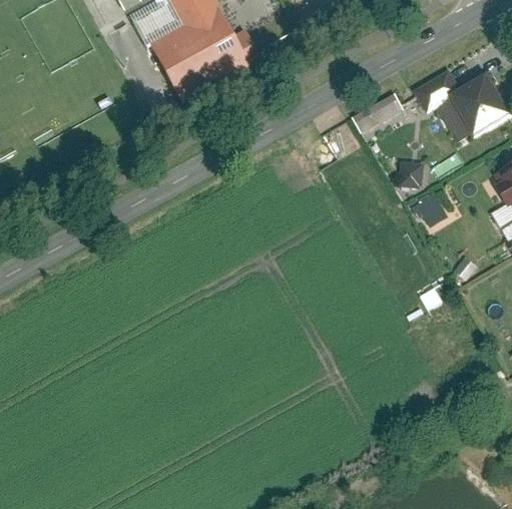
[(252,39),(242,45),(217,0),(173,0),(189,27),(148,49),(176,102),(251,62),(263,56),(252,39)]
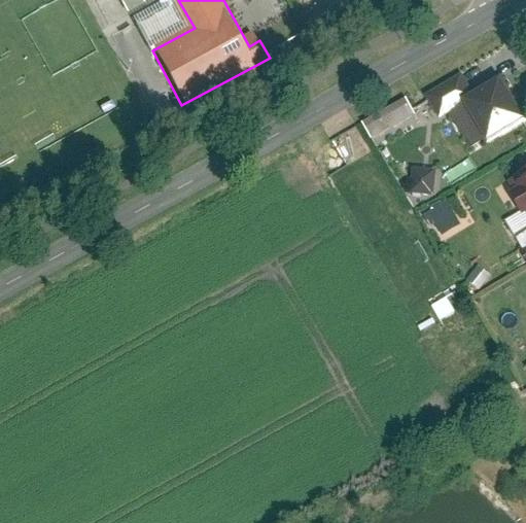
[(472,88),(462,69),(425,92),(441,115),(467,99),(463,94),(472,88)]
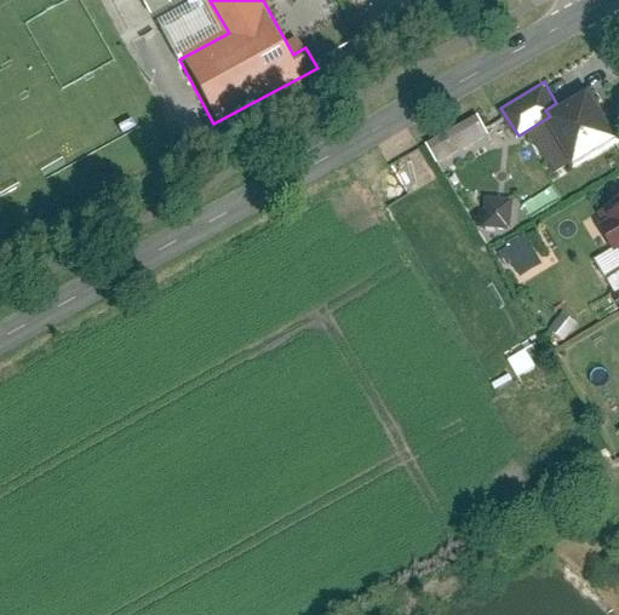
[(556,103),(545,110),(550,116),(575,160),(618,133),(618,127),(591,82),(556,103)]
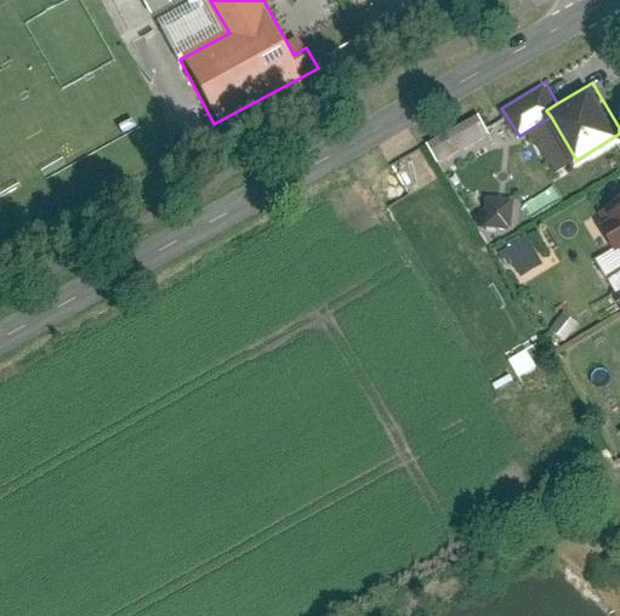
[(475,110),(421,138),(433,160),(485,132),(475,110)]
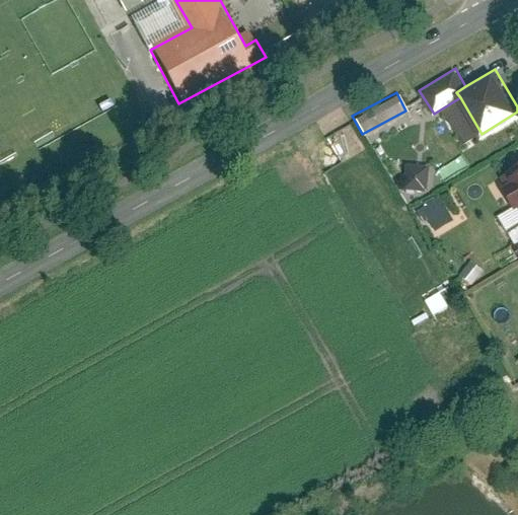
[(397,188),(422,191),(427,165),(402,161),(397,188)]
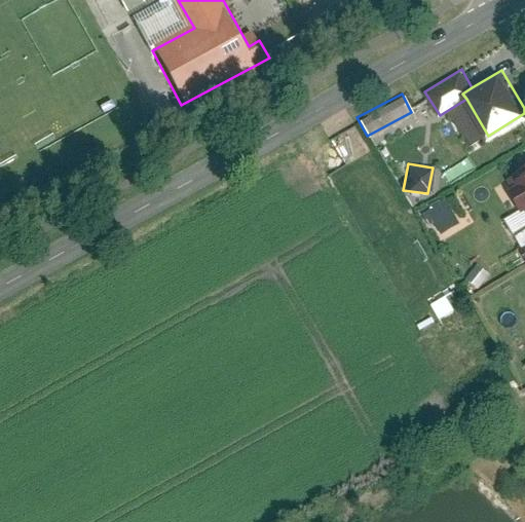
[(524,177),(496,193),(512,221),(502,227),(522,261),(524,258),(524,177)]
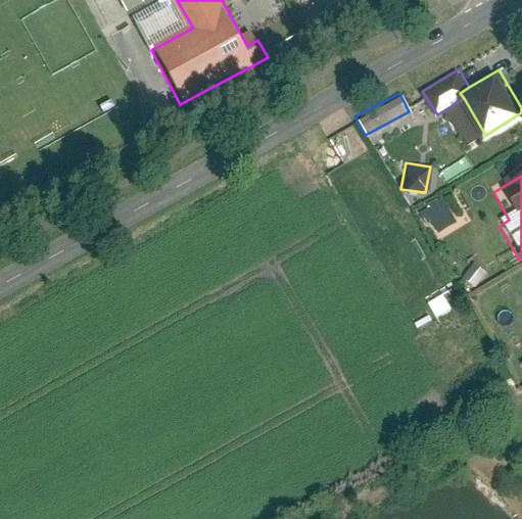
[(441,196),(416,209),(423,223),(428,220),(434,232),(455,221),(441,196)]
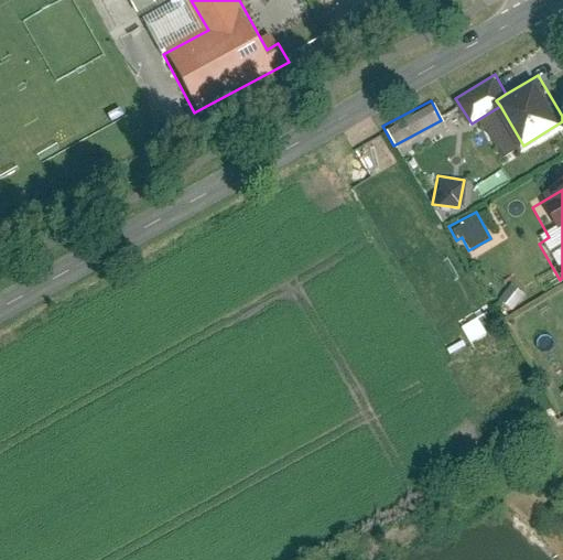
[(524,291),(513,281),(498,299),(510,309),(524,291)]
